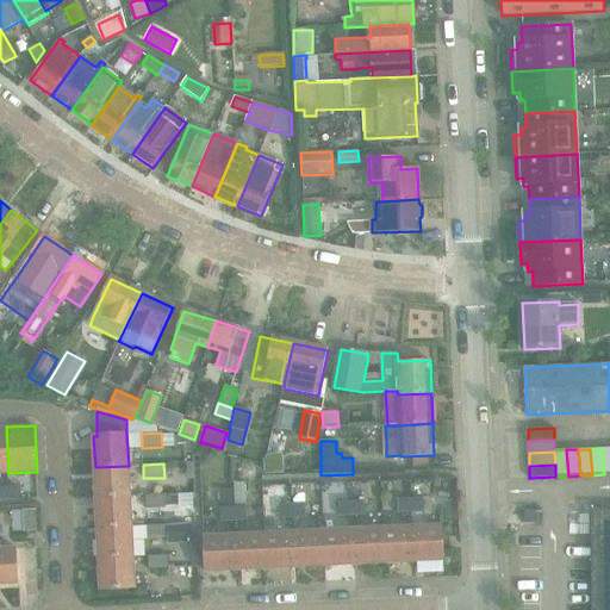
[(97,498),(130,497),(129,466),(95,467),(97,498)]
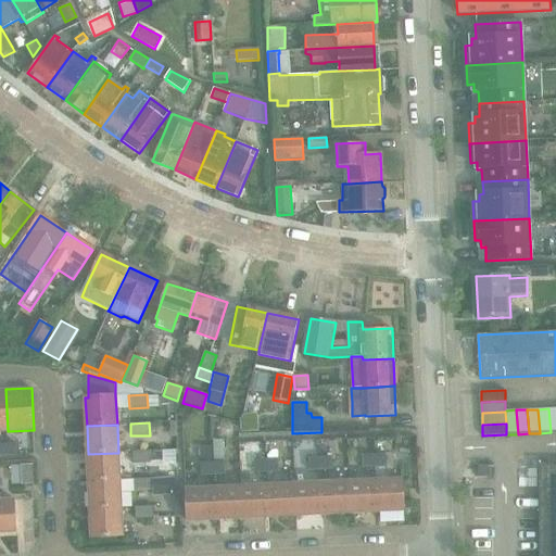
[(212,463),(213,476),(225,475),(223,440),(213,441),(214,462),(212,463)]
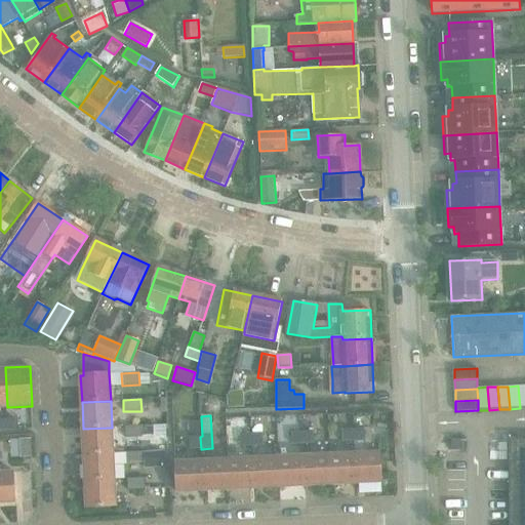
[(7,419),(8,430),(16,430),(16,418),(7,419)]
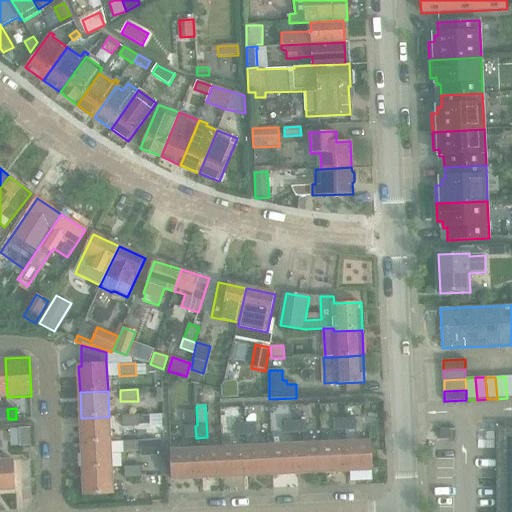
[(195,410),(184,410),(184,423),(195,423),(195,410)]
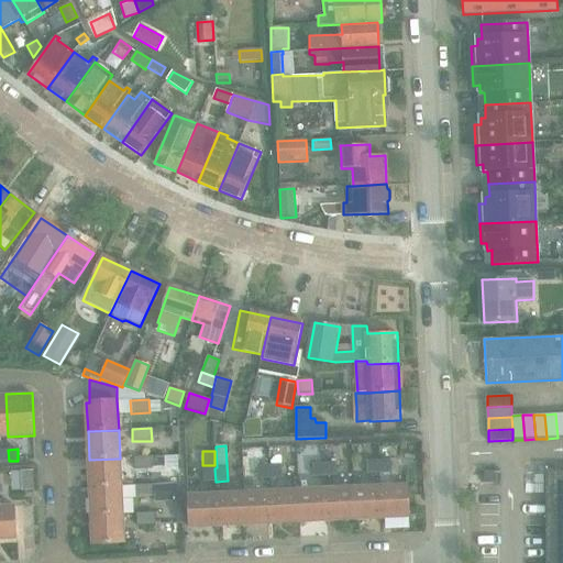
[(134,470),(152,468),(152,456),(133,456),(134,470)]
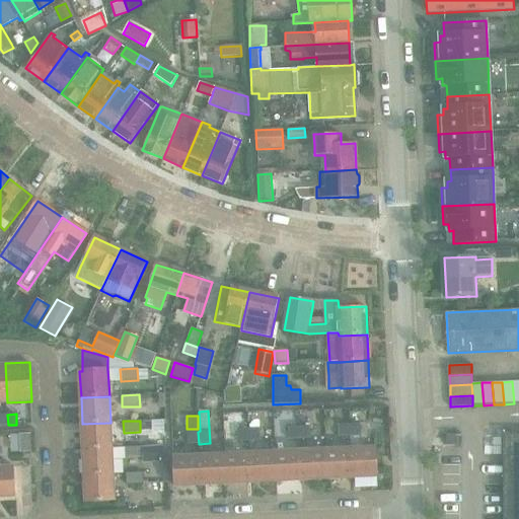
[(83,449),(112,448),(110,423),(82,424),(83,449)]
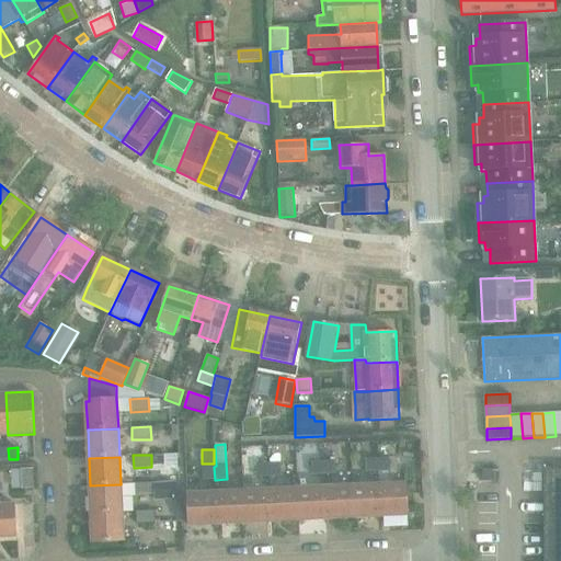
[(377,459),(378,471),(390,470),(389,458),(377,459)]
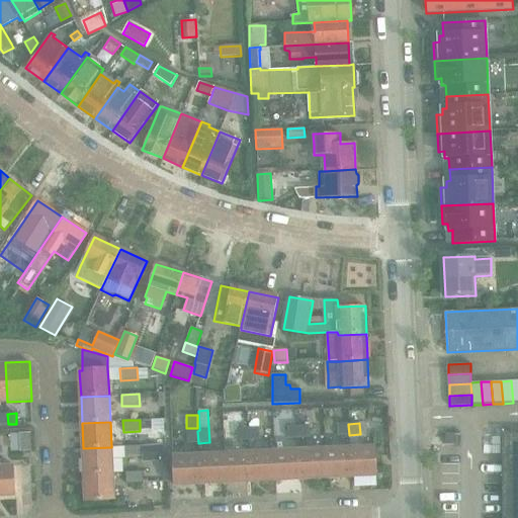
[(349,435),(348,424),(337,424),(338,436),(349,435)]
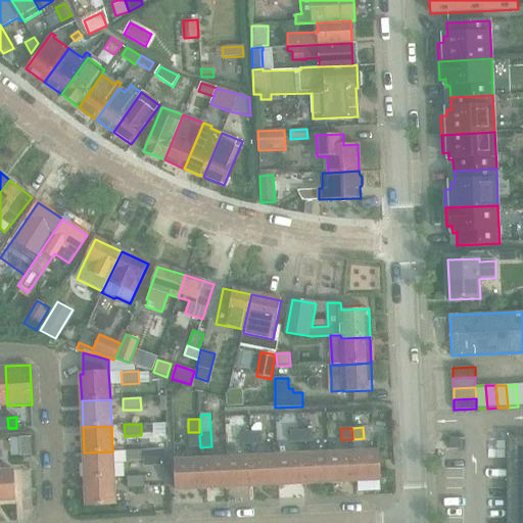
[(301,430),(301,442),(313,442),(312,429),(301,430)]
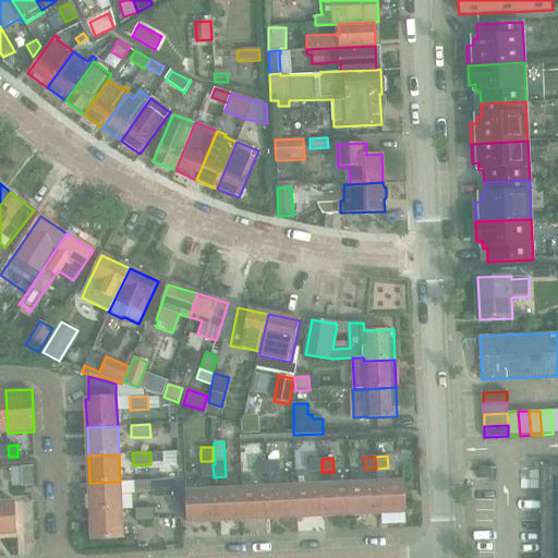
[(322,472),(322,459),(310,459),(311,473),(322,472)]
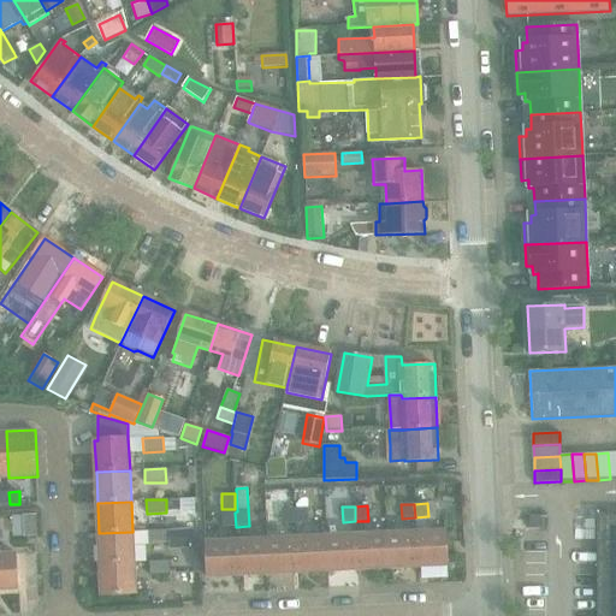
[(296,525),(296,509),(283,510),(283,525),(296,525)]
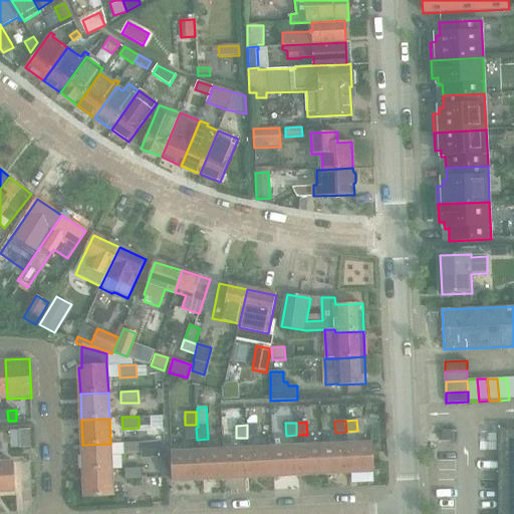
[(247,425),(247,438),(258,437),(257,425),(247,425)]
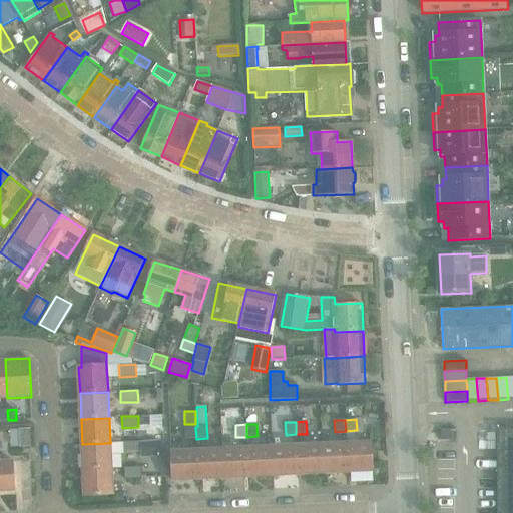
[(196,439),(195,427),(184,427),(185,439),(196,439)]
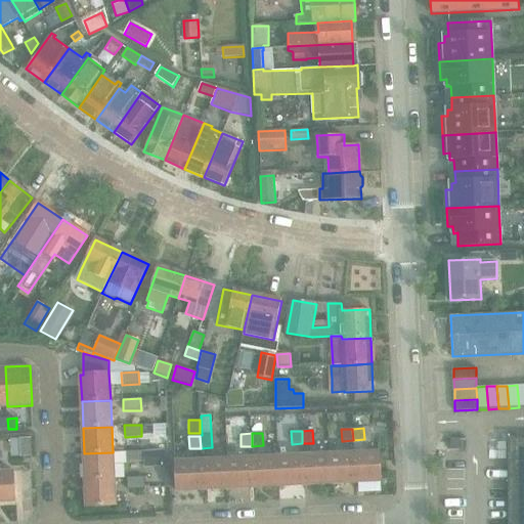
[(523,523),(523,437),(510,438),(510,523),(523,523)]
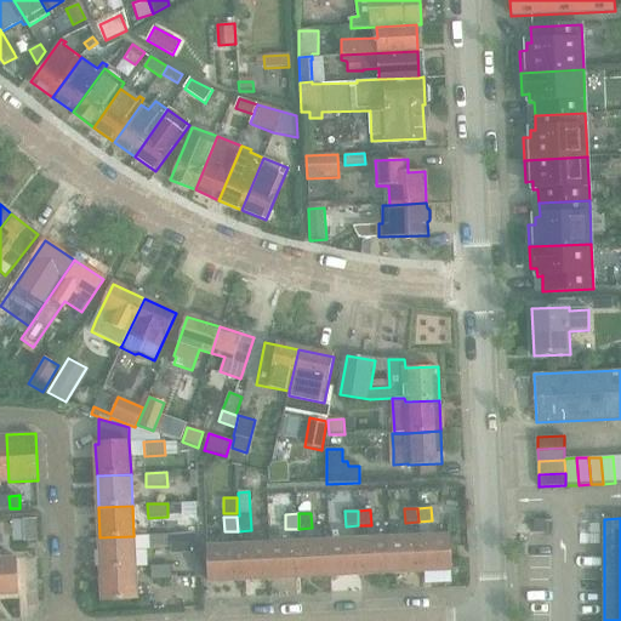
[(550,533),(550,519),(536,519),(536,533),(550,533)]
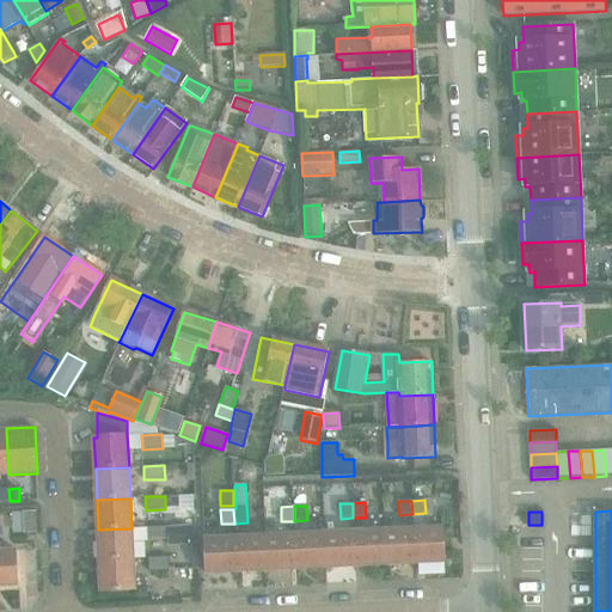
[(191,525),(166,526),(166,540),(167,545),(193,544),(191,525)]
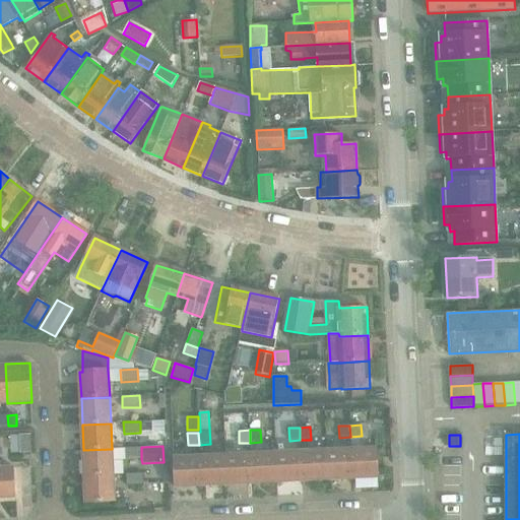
[(124,448),(125,459),(141,459),(141,447),(124,448)]
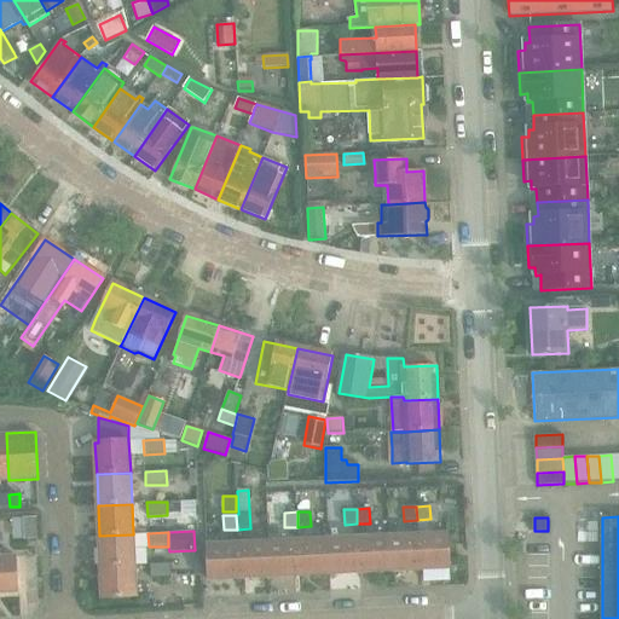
[(418,533),(420,571),(451,568),(450,532),(418,533)]
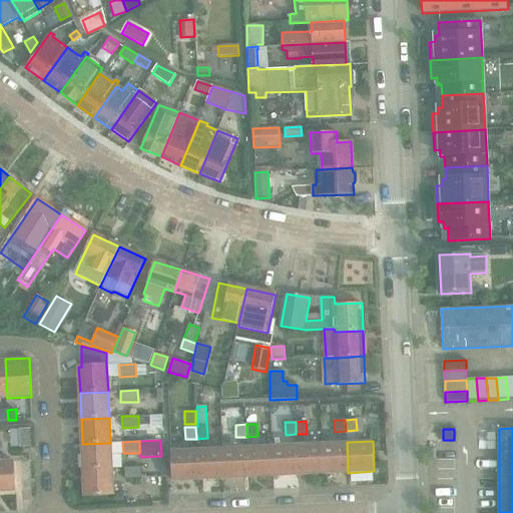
[(322,443),(324,474),(348,473),(347,442),(322,443)]
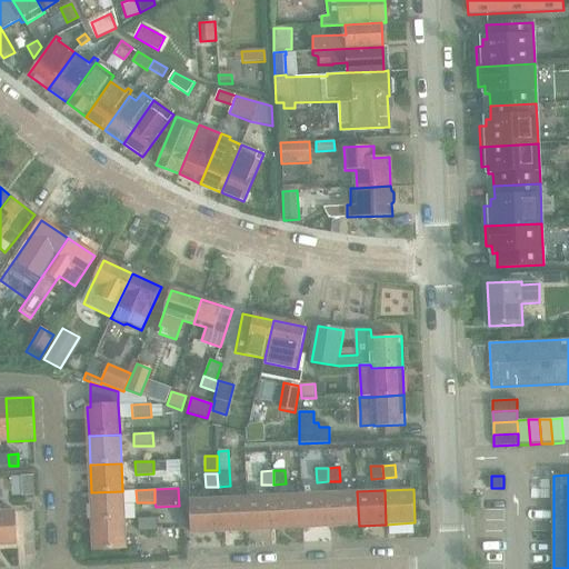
[(92,521),(123,519),(122,491),(91,492),(92,521)]
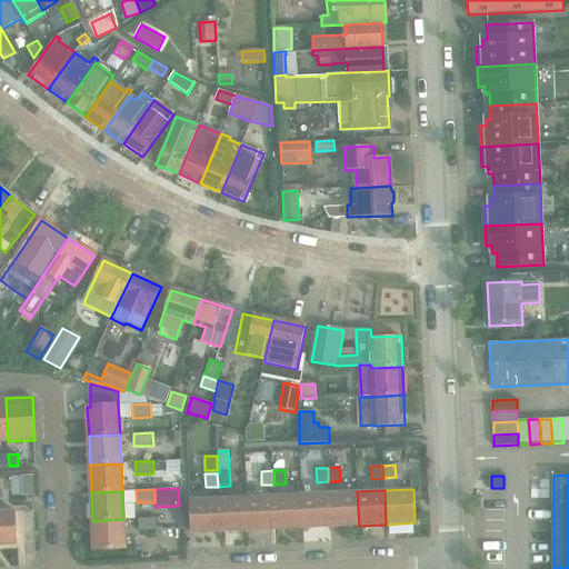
[(329,492),(331,527),(359,526),(357,491),(329,492)]
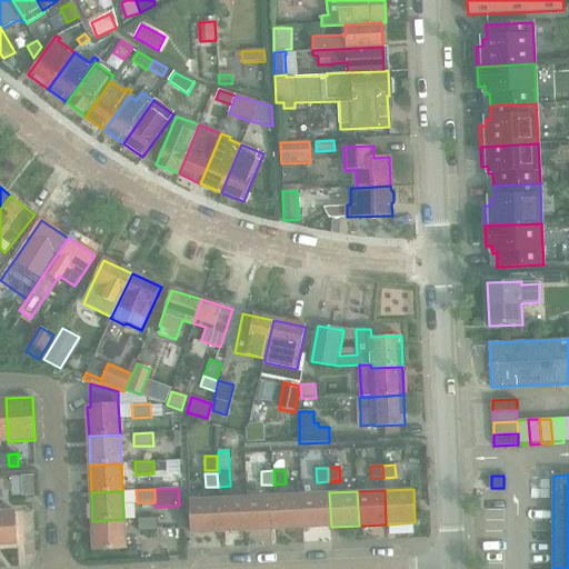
[(301,495),(303,528),(331,527),(329,492),(301,495)]
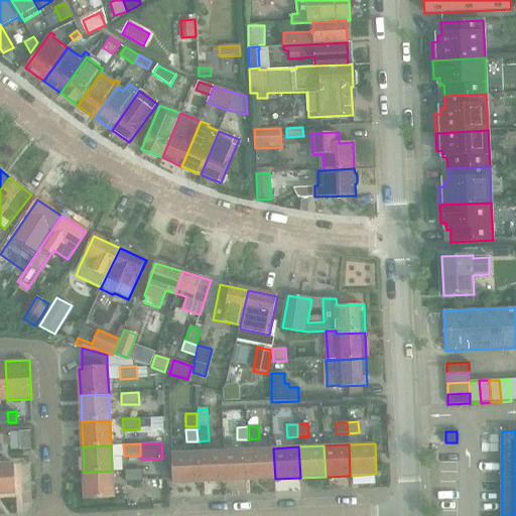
[(249,449),(250,480),(275,479),(273,448),(249,449)]
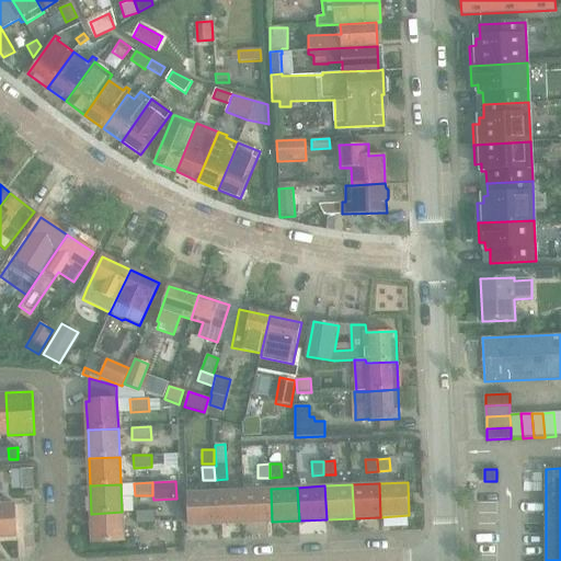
[(243,490),(244,523),(272,522),(271,489),(243,490)]
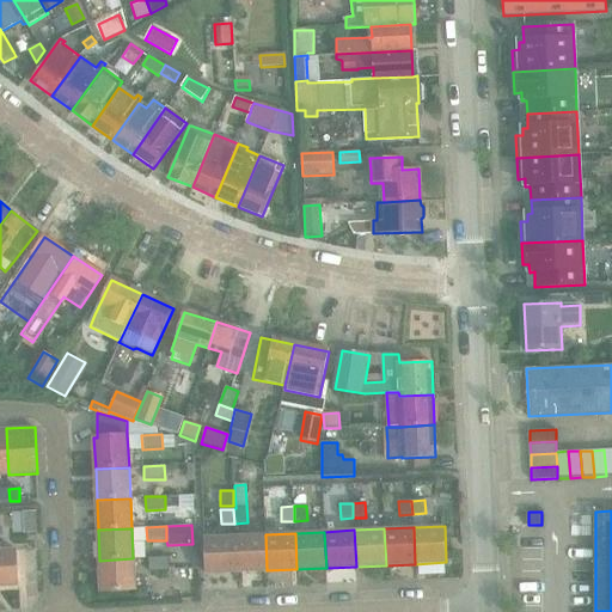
[(236,536),(238,573),(267,570),(265,534),(236,536)]
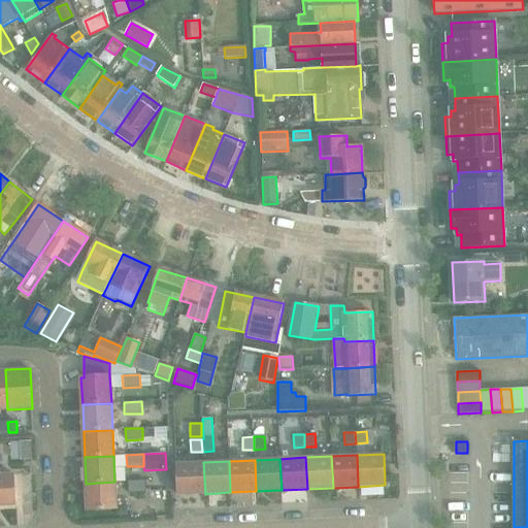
[(205,494),(203,462),(177,463),(178,495),(205,494)]
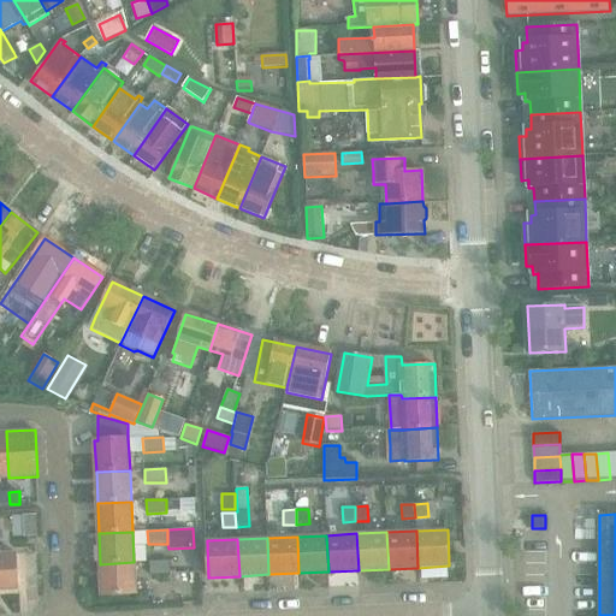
[(0,588),(18,588),(17,554),(0,554),(0,588)]
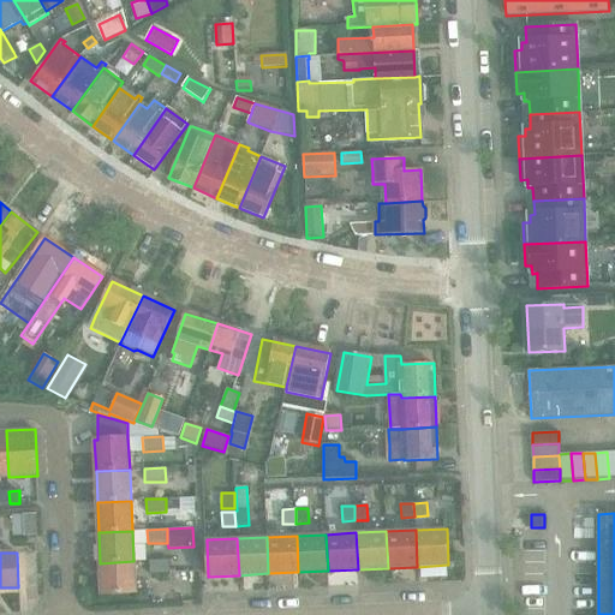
[(169,573),(168,560),(148,561),(149,574),(169,573)]
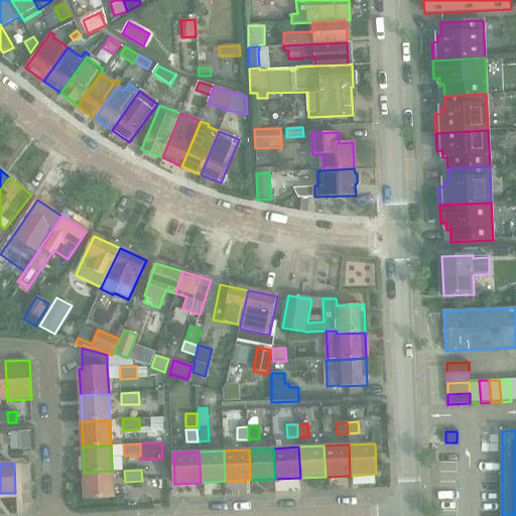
[(112,471),(84,473),(85,499),(113,497),(112,471)]
